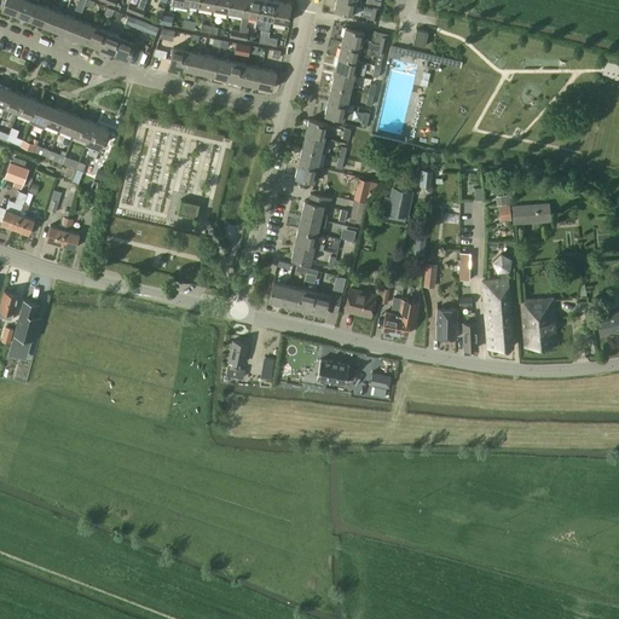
[(16,15),(22,0),(5,0),(1,9),(16,15)]
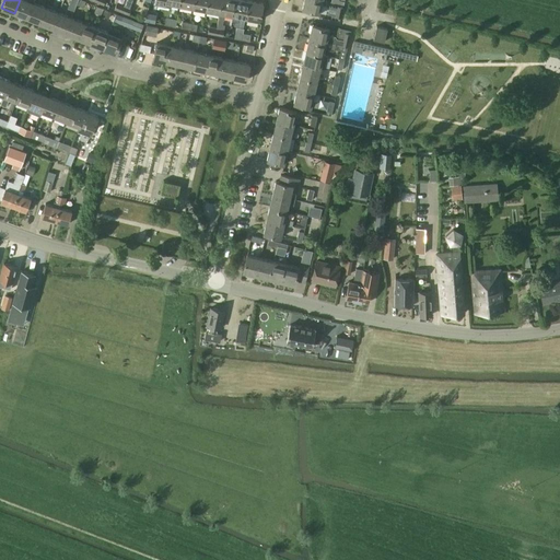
[(25,0),(20,0),(14,13),(26,19),(33,3),(34,0),(26,0),(25,0)]
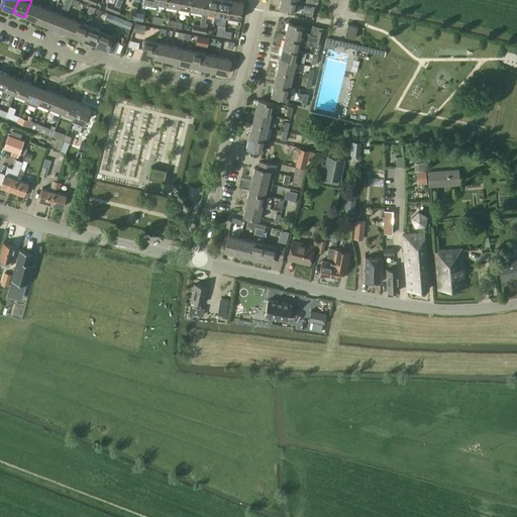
[(190,10),(192,0),(179,0),(178,8),(190,10)]
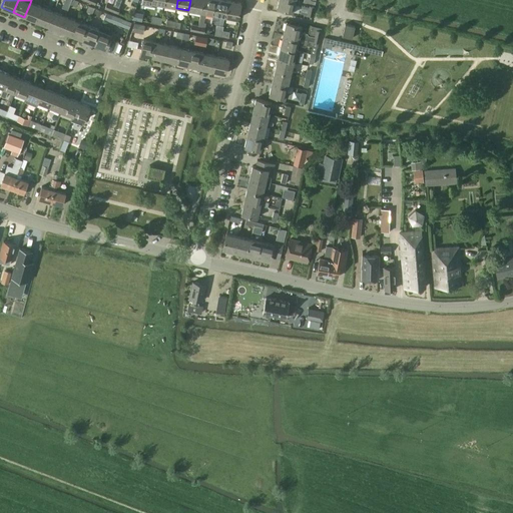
[(201,13),(203,0),(190,0),(188,10),(200,12),(201,13)]
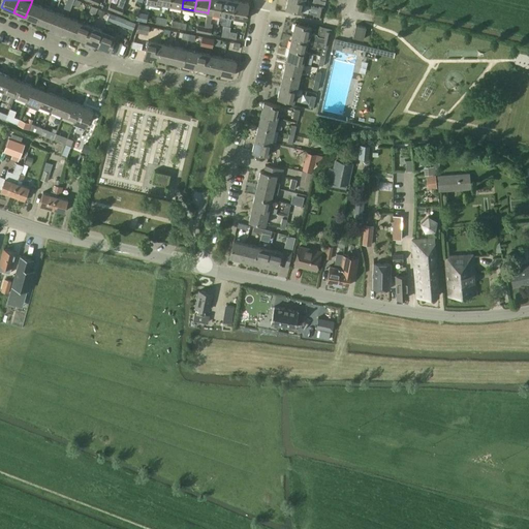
[(211,24),(212,13),(220,16),(222,0),(210,0),(208,13),(207,12),(205,26),(204,33),(211,34),(213,24),(211,24)]
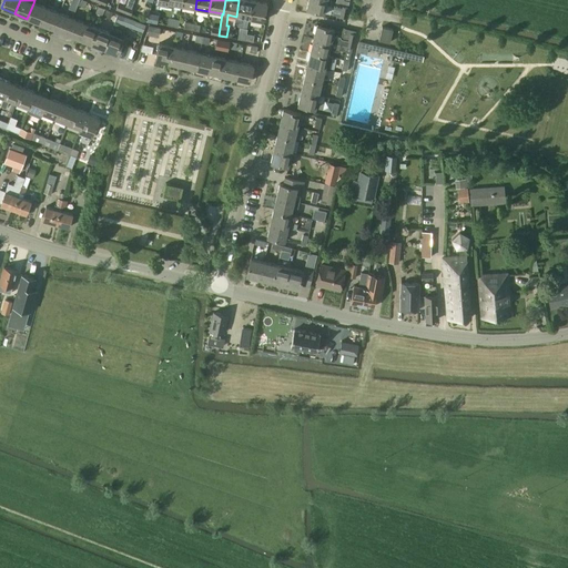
[(241,22),(242,18),(250,19),(253,1),(247,0),(239,0),(236,17),(235,21),(241,22)]
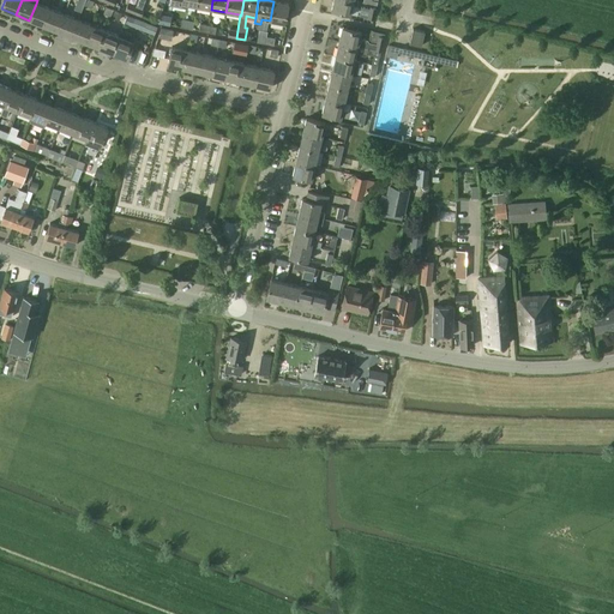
[(357,1),(354,0),(332,0),(331,10),(350,14),(353,5),(356,6),(357,1)]
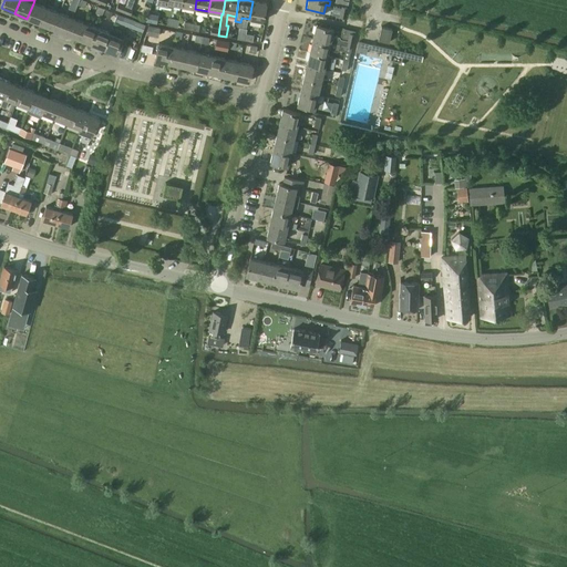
[(253,1),(249,19),(263,22),(266,3),(253,1)]
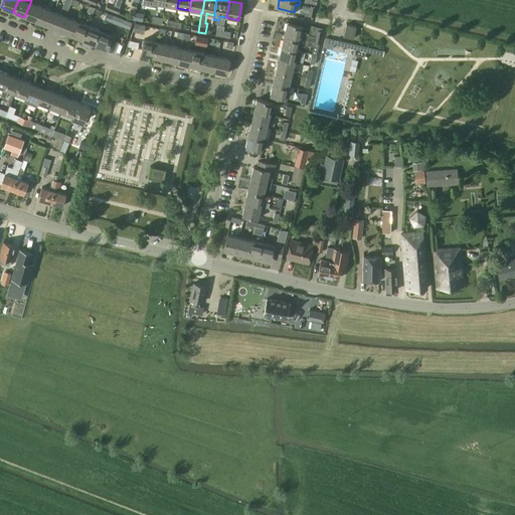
[(108,2),(105,9),(112,11),(114,5),(108,2)]
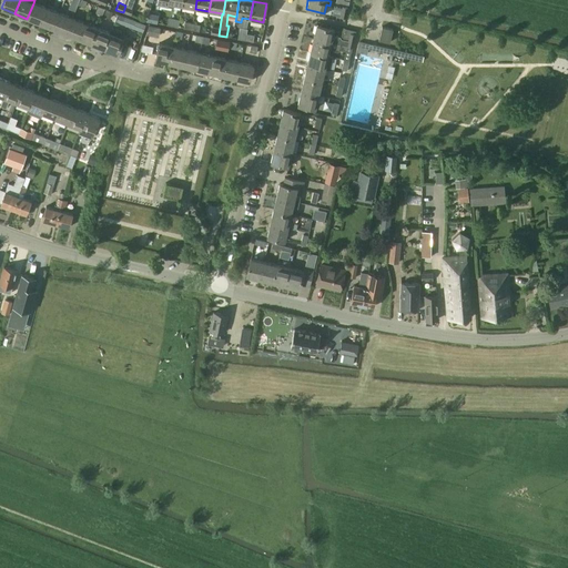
[(47,8),(33,3),(27,19),(40,23),(47,8)]
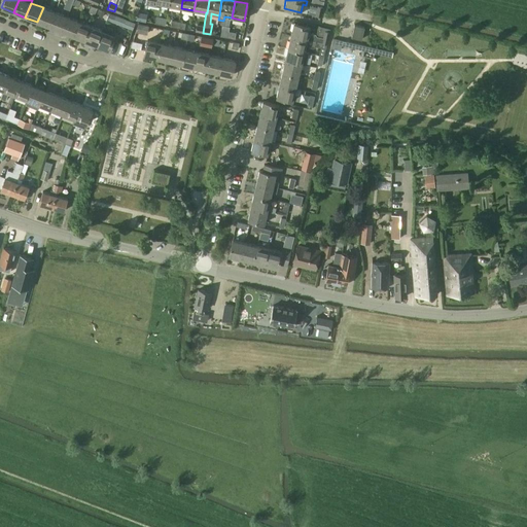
[(114,11),(121,14),(124,7),(121,7),(116,5),(114,11)]
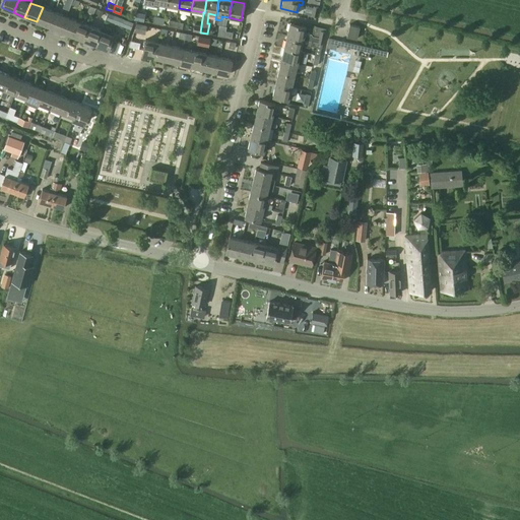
[(93,14),(96,8),(90,6),(87,12),(93,14)]
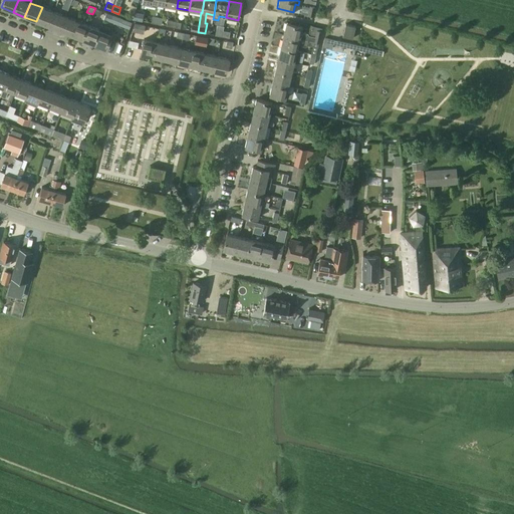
[(53,12),(42,7),(36,21),(47,26),(53,12)]
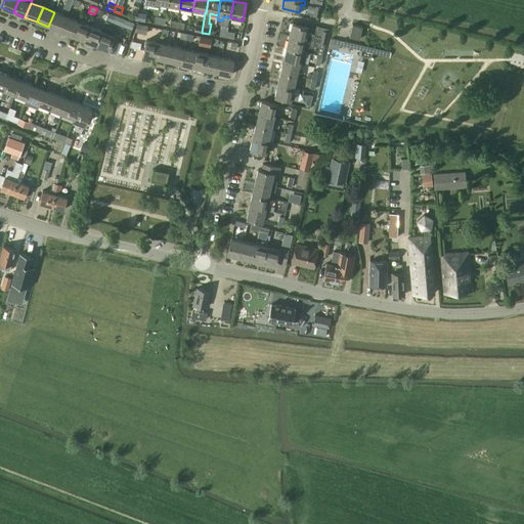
[(103,11),(97,8),(94,14),(100,16),(103,11)]
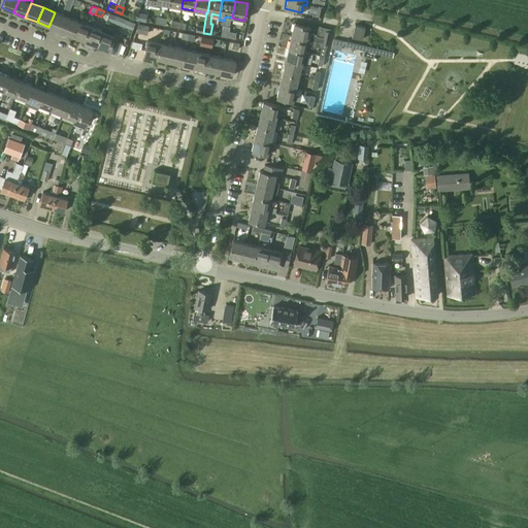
[(67,17),(55,12),(48,27),(61,31),(67,17)]
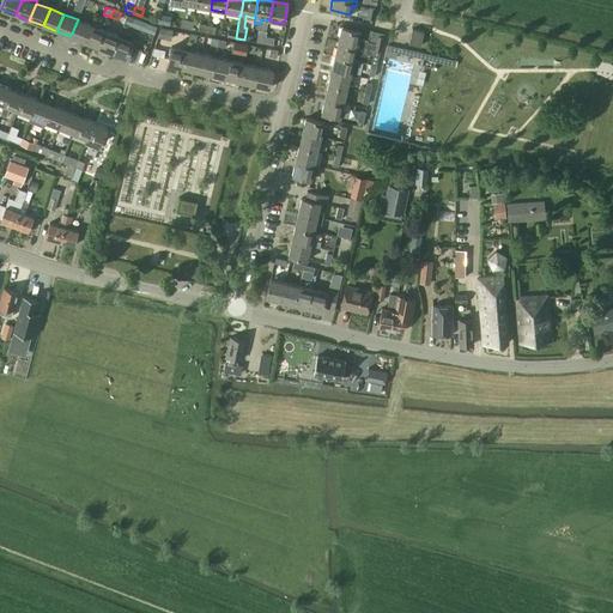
[(149,32),(151,25),(134,18),(131,25),(149,32)]
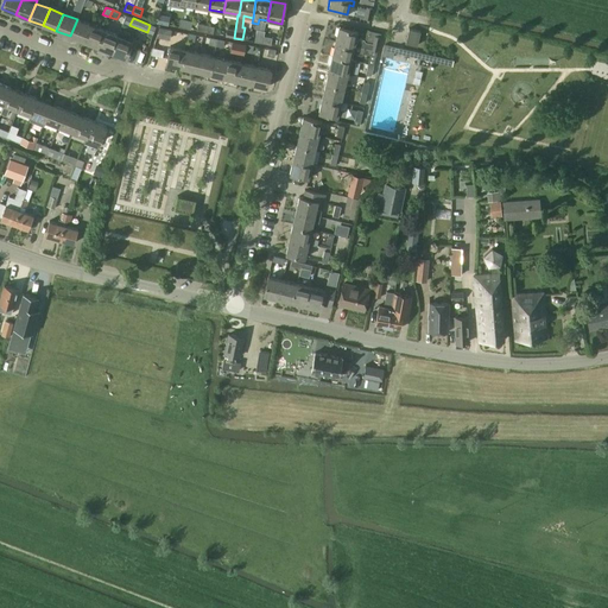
[(84,42),(90,25),(77,19),(70,36),(84,42)]
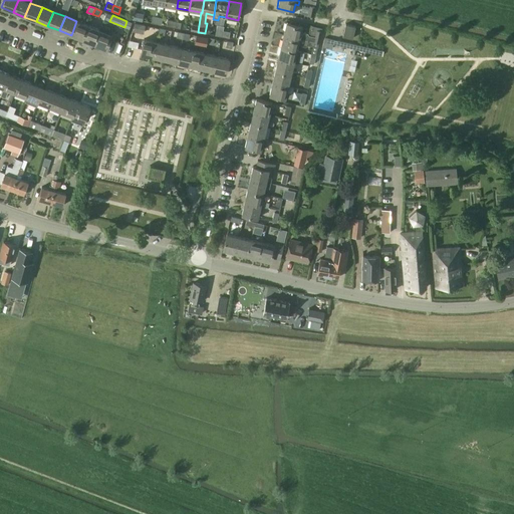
[(82,39),(88,26),(76,21),(71,35),(82,39)]
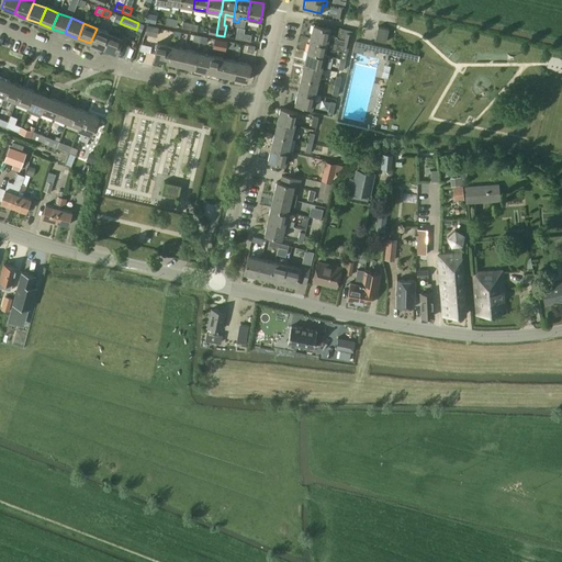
[(146,31),(146,32),(157,34),(159,29),(159,27),(147,25),(146,31)]
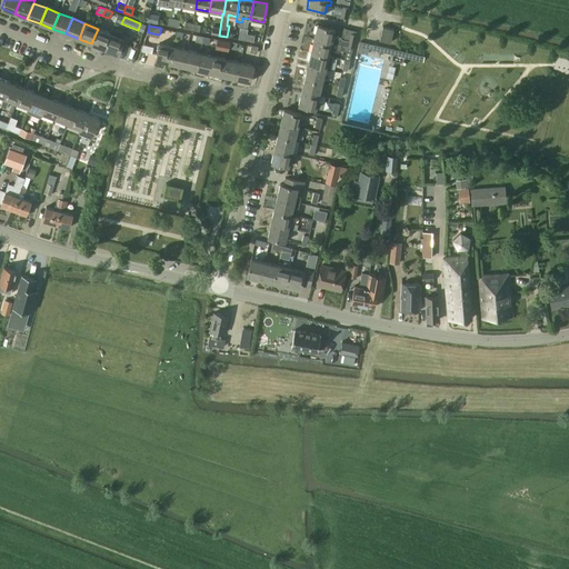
[(317,26),(313,39),(340,46),(347,47),(349,41),(342,40),(341,38),(338,37),(336,38),(333,38),(336,30),(317,26)]
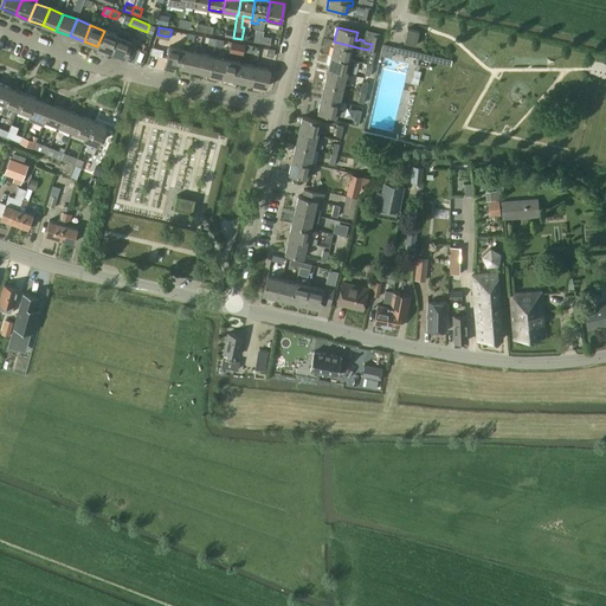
[(224,37),(233,38),(234,30),(226,28),(224,37)]
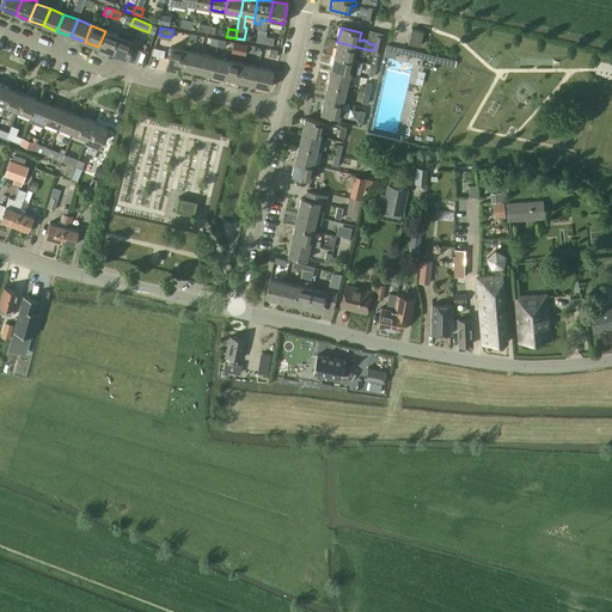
[(420,46),(423,31),(411,29),(408,43),(420,46)]
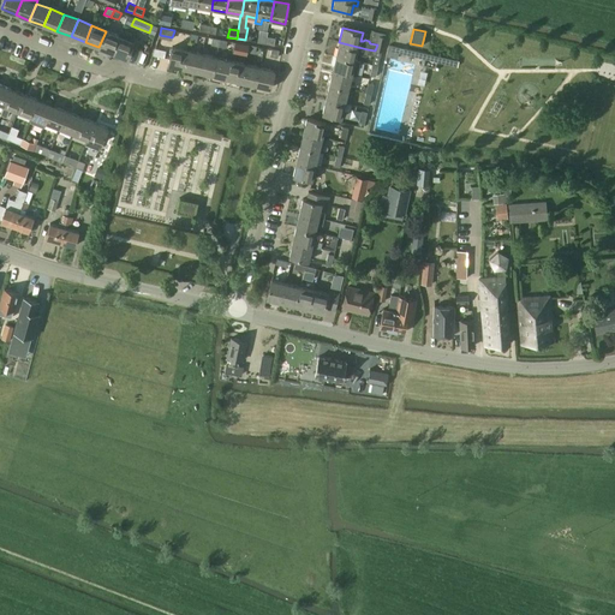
[(112,53),(119,36),(106,31),(99,47),(112,53)]
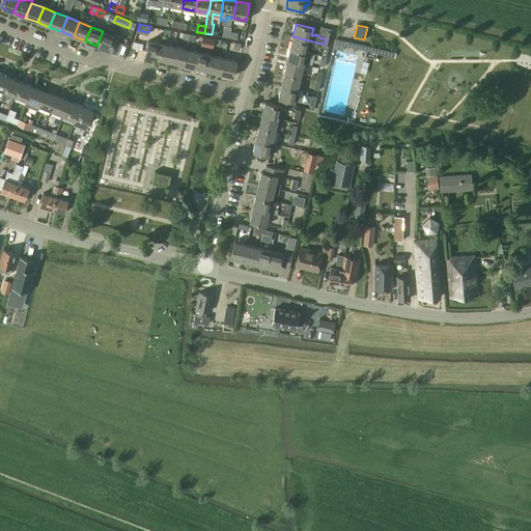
[(105,27),(103,31),(96,46),(110,51),(115,36),(117,32),(105,27)]
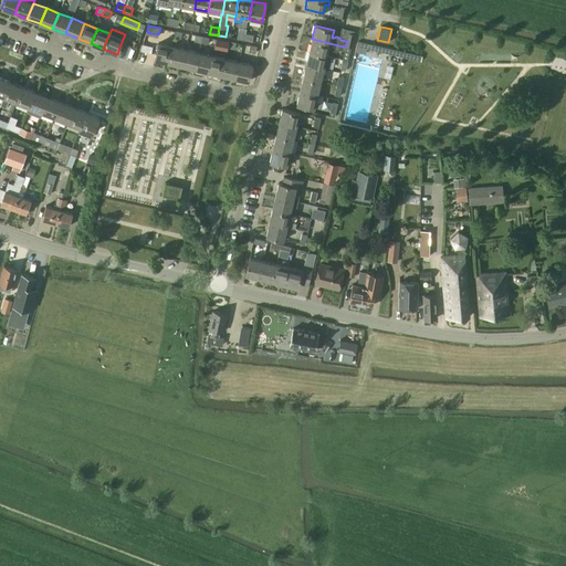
[(312,39),(308,52),(327,56),(328,49),(337,51),(338,45),(312,39)]
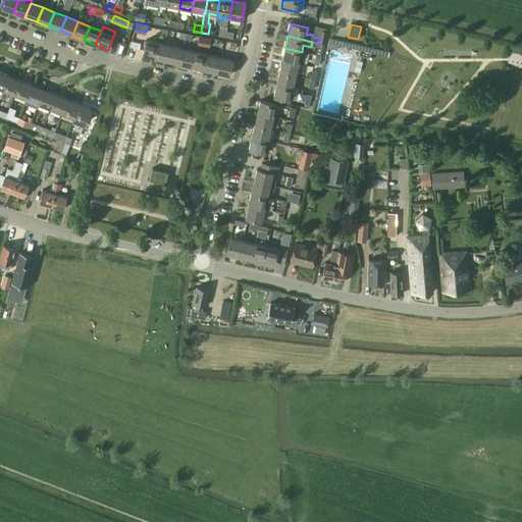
[(203,37),(202,43),(210,45),(211,38),(205,37),(203,37)]
